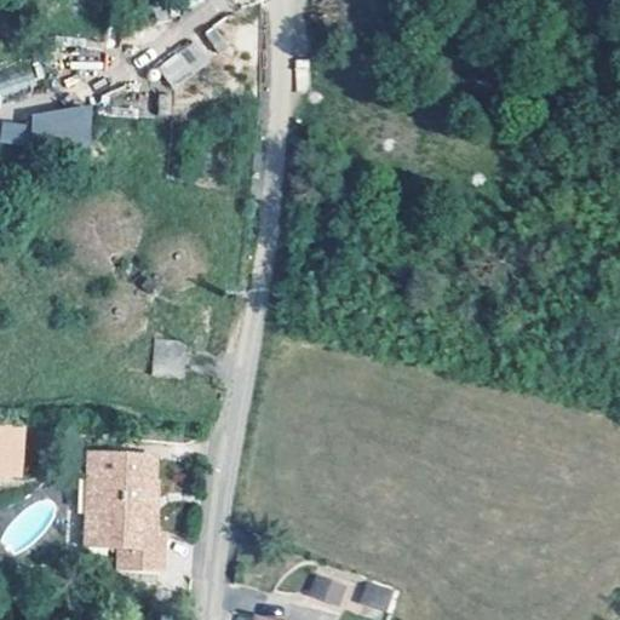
[(195,41),(158,65),(172,87),(208,63),(195,41)]
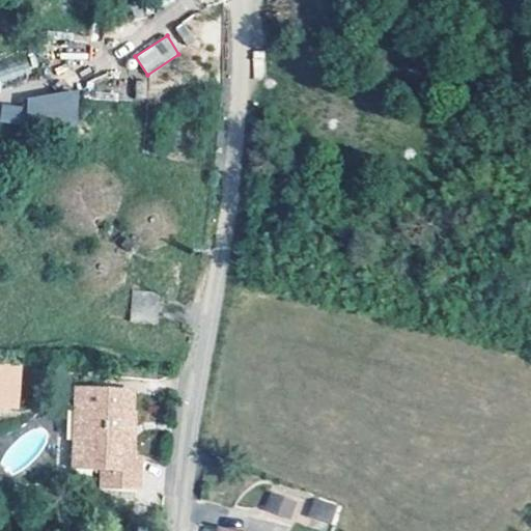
[(0,84),(32,71),(25,54),(0,64),(0,84)]
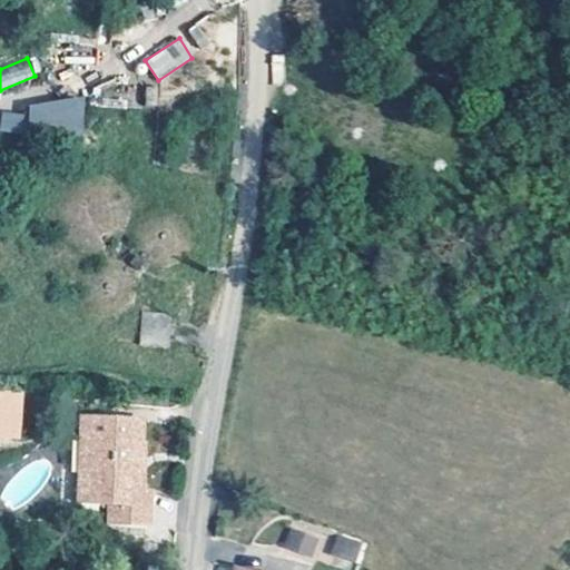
[(1,112),(1,134),(84,135),(84,101),(29,100),(29,114),(1,112)]
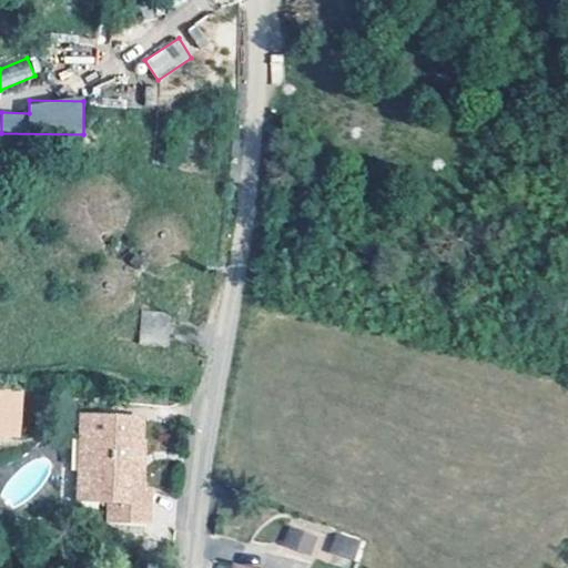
[(140,312),(139,345),(170,345),(171,312),(140,312)]
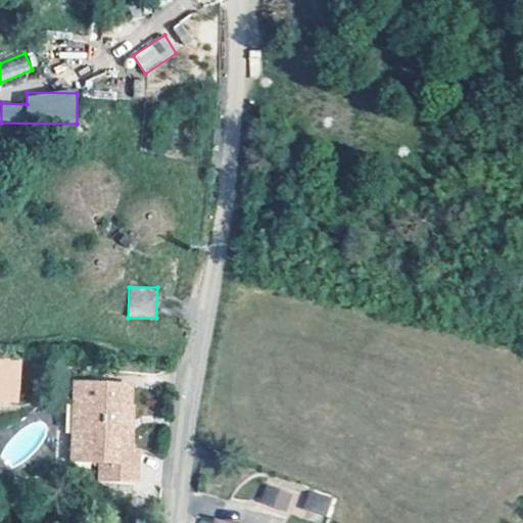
[(0,407),(20,407),(20,358),(0,357),(0,407)]
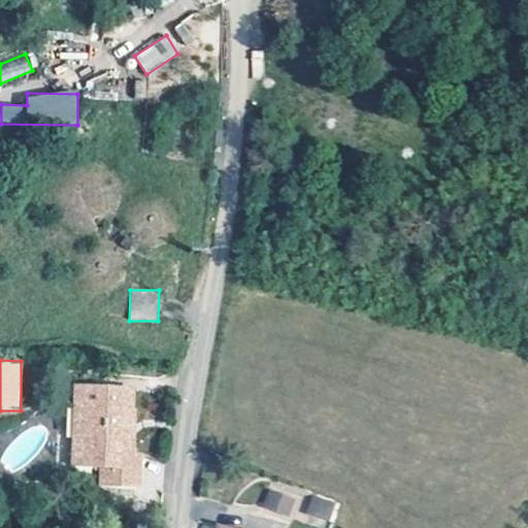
[(124,411),(81,407),(80,429),(74,429),(72,469),(98,471),(97,488),(134,492),(135,456),(121,455),(124,411)]
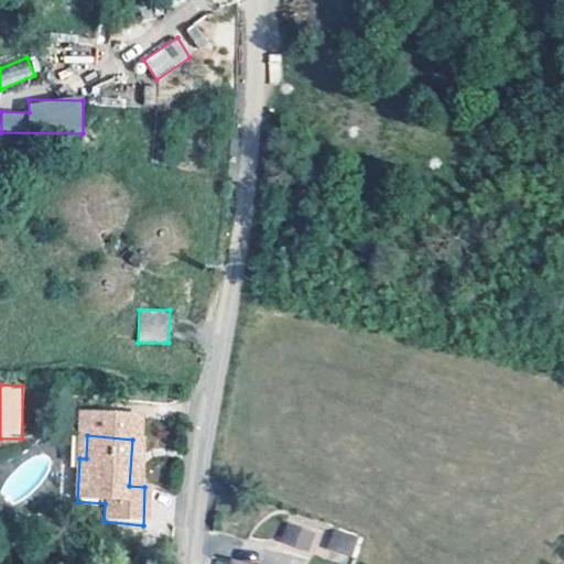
[(342,532),(334,530),(329,550),(337,552),(342,532)]
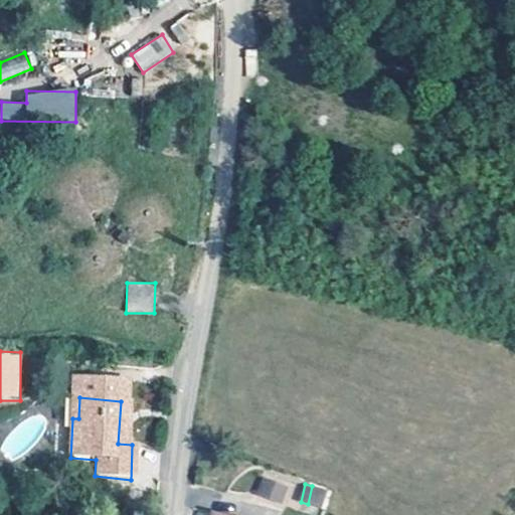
[(283,490),(263,486),(260,500),(279,505),(283,490)]
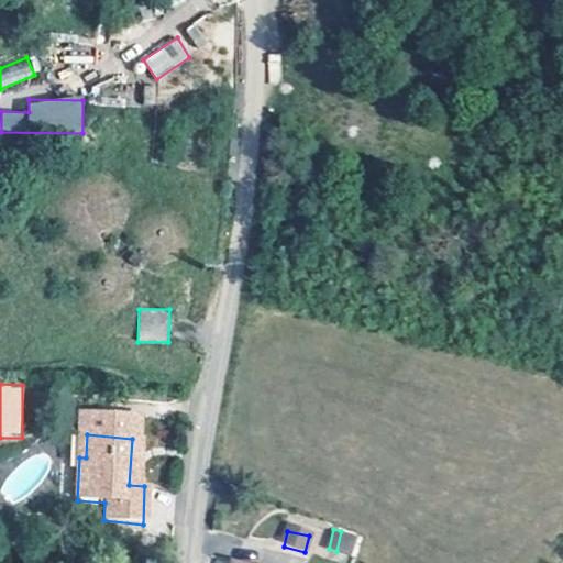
[(357,536),(341,531),(337,551),(353,554),(357,536)]
